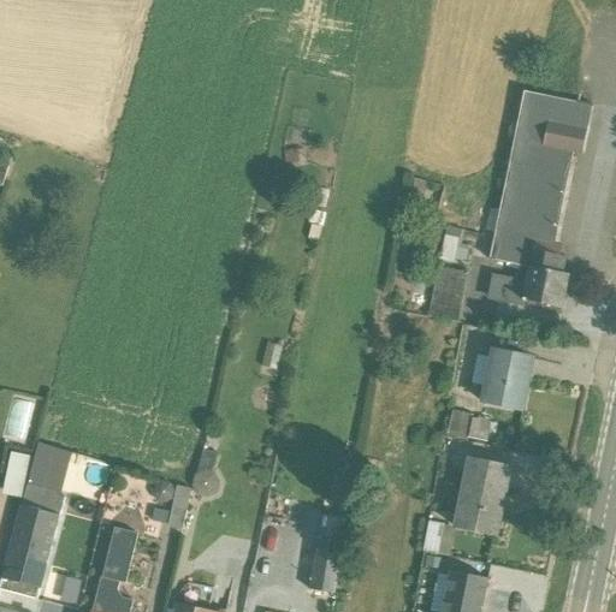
[(581,153),(591,104),(522,90),(498,208),(490,207),(485,230),(490,231),(493,231),(489,257),(527,266),(525,279),(491,272),(486,297),(521,304),(522,298),(560,307),(567,273),(562,272),(564,255),(551,253),(572,150),(581,153)]
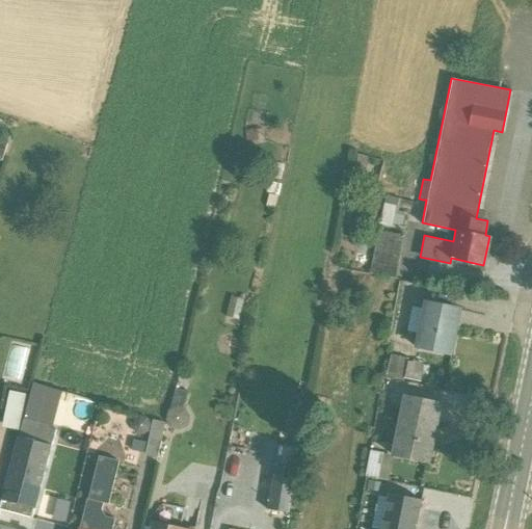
[(393,223),(401,227),(401,226),(404,211),(395,209),(397,197),(386,194),(384,195),(379,222),(391,225),(393,223)]
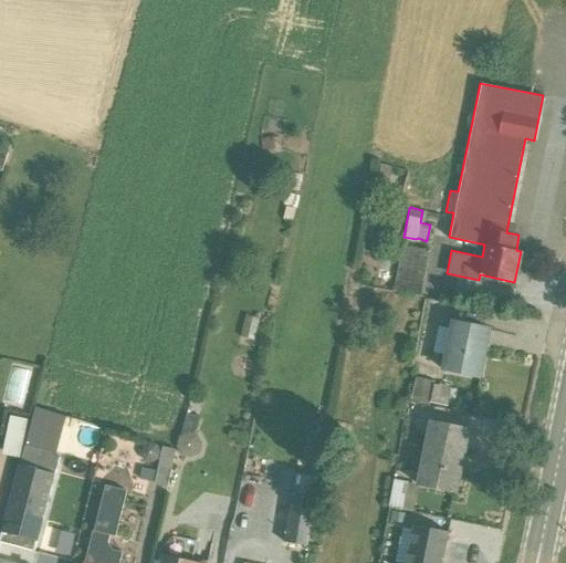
[(429,249),(401,243),(392,290),(420,295),(429,249)]
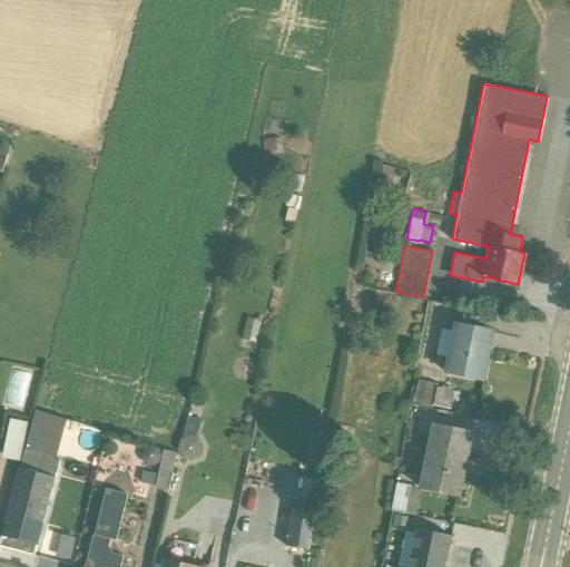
[(442,370),(482,378),(492,330),(453,322),(451,329),(441,328),(434,353),(445,355),(442,370)]
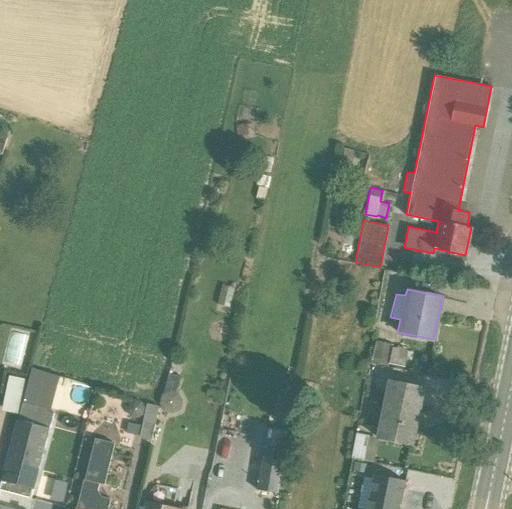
[(375,340),(370,362),(388,366),(389,363),(404,366),(404,364),(409,365),(412,351),(392,346),(392,344),(375,340)]
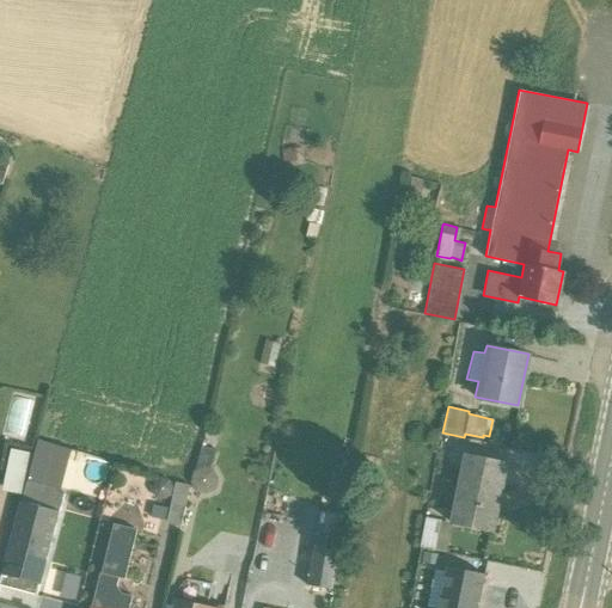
[(212,450),(202,447),(194,470),(189,480),(194,489),(202,492),(213,489),(218,478),(213,468),(207,467),(212,450)]
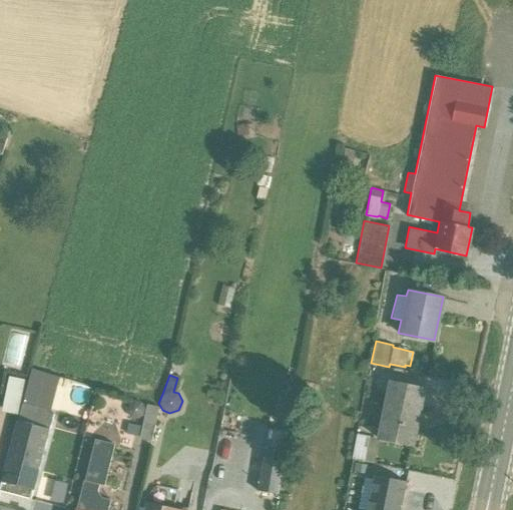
[(23,378),(8,376),(1,410),(17,414),(23,378)]
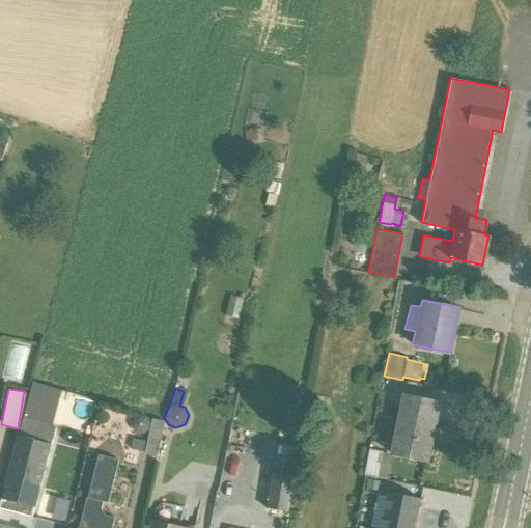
[(439,403),(439,401),(401,394),(389,452),(369,449),(364,474),(387,478),(392,453),(426,460),(439,403)]
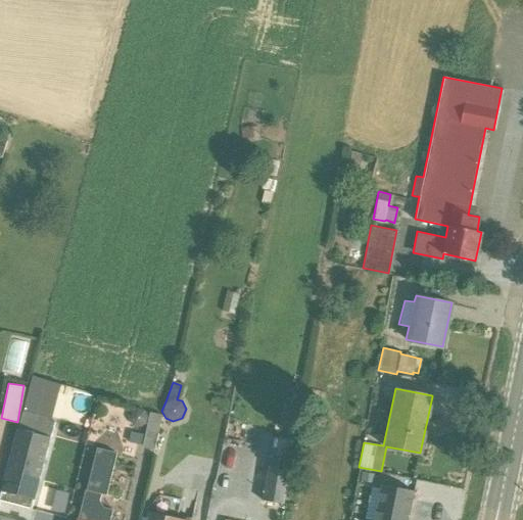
[(144,410),(136,409),(131,412),(130,419),(134,425),(139,426),(145,422),(147,415),(144,410)]
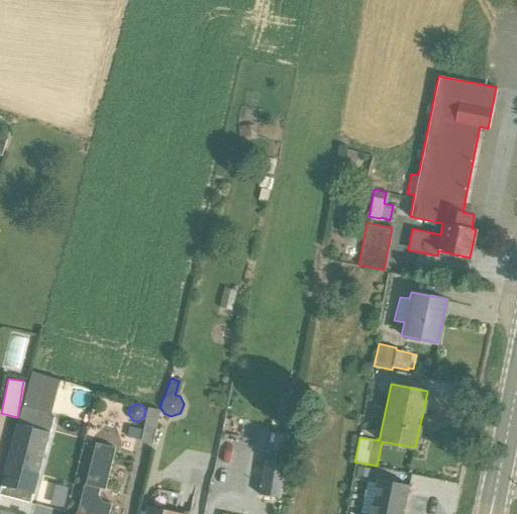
[(159,409),(147,406),(139,439),(150,442),(159,409)]
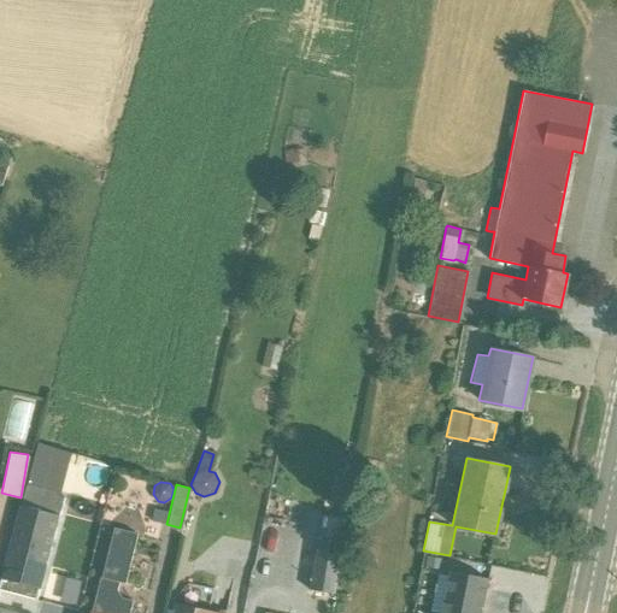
[(0,589),(35,599),(64,495),(27,485),(0,581),(0,589)]
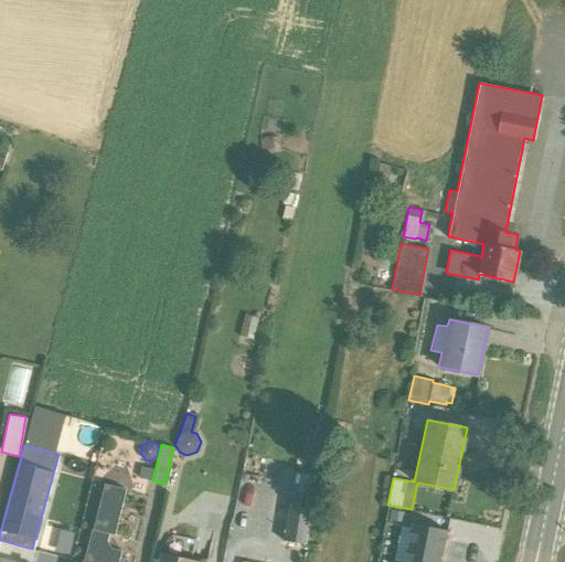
[(115,534),(126,488),(104,484),(94,526),(92,526),(83,561),(118,561),(121,550),(112,548),(107,540),(109,533),(115,534)]
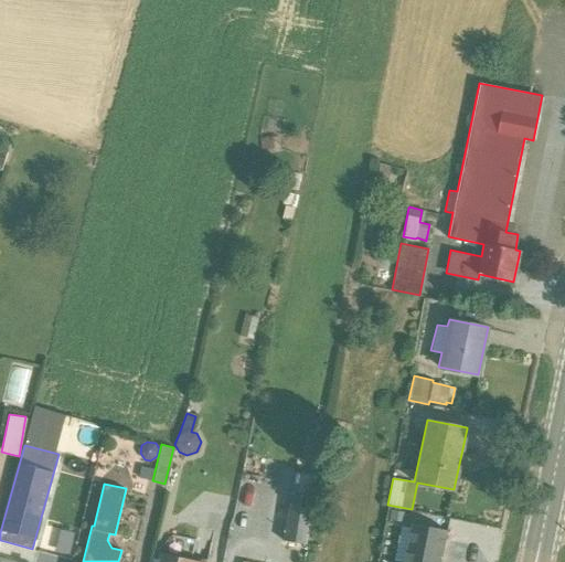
[(315,498),(291,495),(284,539),(307,543),(315,498)]
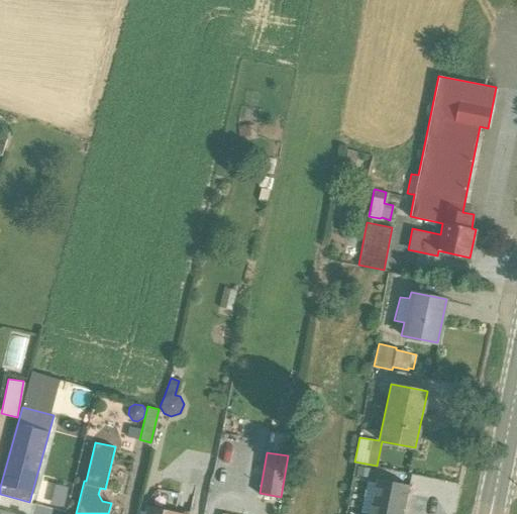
[(402,513),(409,485),(408,485),(376,478),(369,513),(402,513)]
